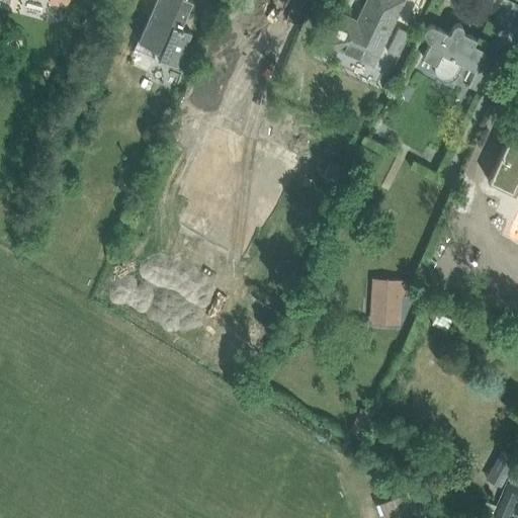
[(48,0),(47,4),(67,10),(69,0),(48,0)]
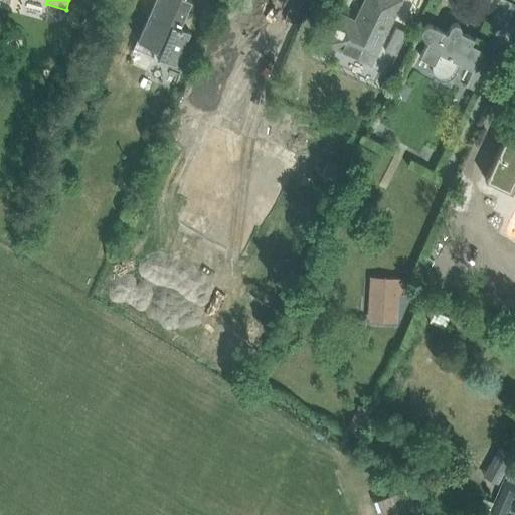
[(151,56),(176,67),(189,34),(179,28),(190,1),(187,0),(153,0),(137,41),(154,48),(151,56)]
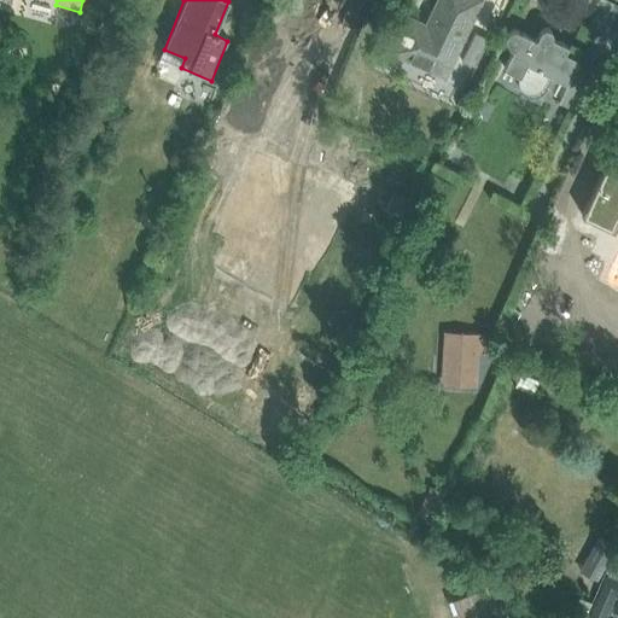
[(389,53),(443,81),(481,0),(437,0),(426,23),(407,15),(389,53)]
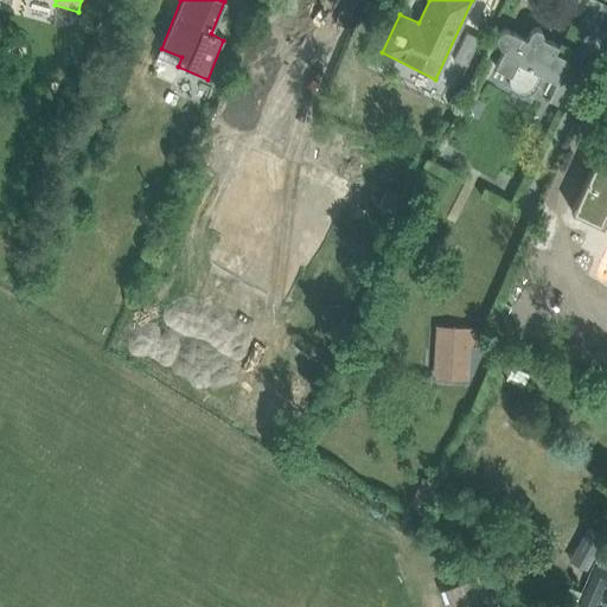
[(500,46),(503,49),(494,66),(510,75),(508,82),(510,88),(512,91),(517,94),(521,95),(530,93),(534,90),(543,72),(554,78),(563,59),(551,53),(556,45),(542,38),(541,31),(540,29),(534,29),(530,31),(525,39),(509,31),(502,30),(497,34),(496,42),(500,46)]
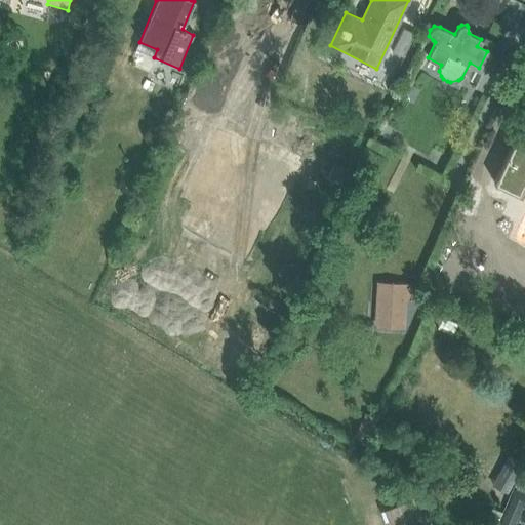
[(403,28),(392,52),(403,57),(414,34),(403,28)]
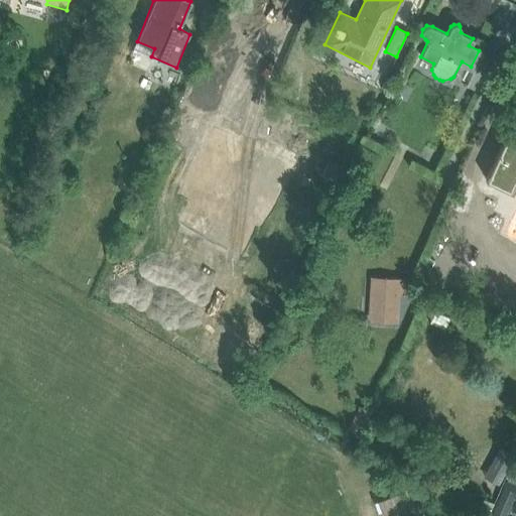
[(467,86),(479,92),(490,71),(477,65),(467,86)]
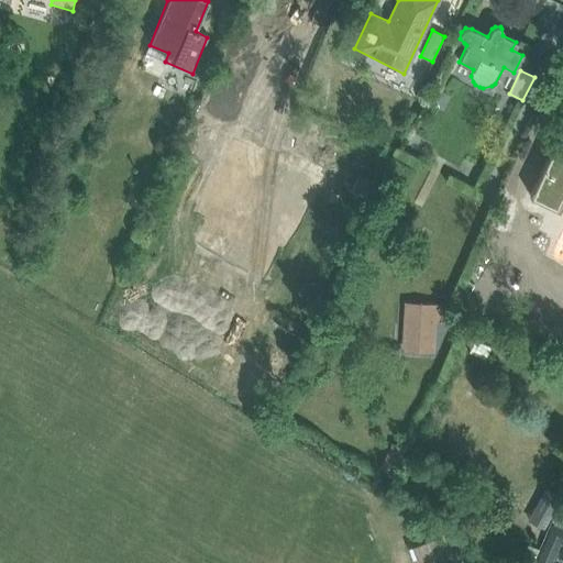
[(548,202),(554,188),(559,191),(562,181),(562,152),(553,147),(554,143),(553,143),(529,195),(538,199),(539,198),(548,202)]
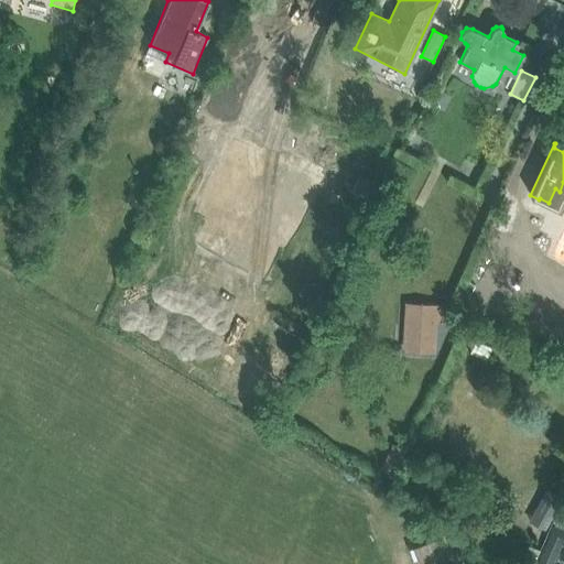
[(359,174),(351,191),(365,197),(372,180),(359,174)]
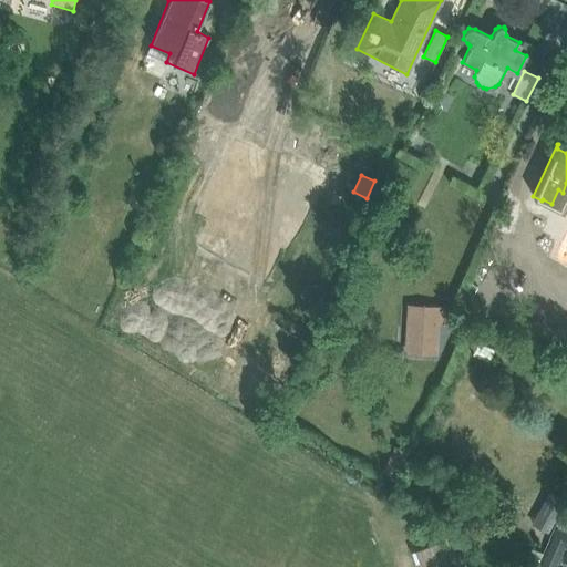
[(477,287),(468,282),(465,290),(473,295),(477,287)]
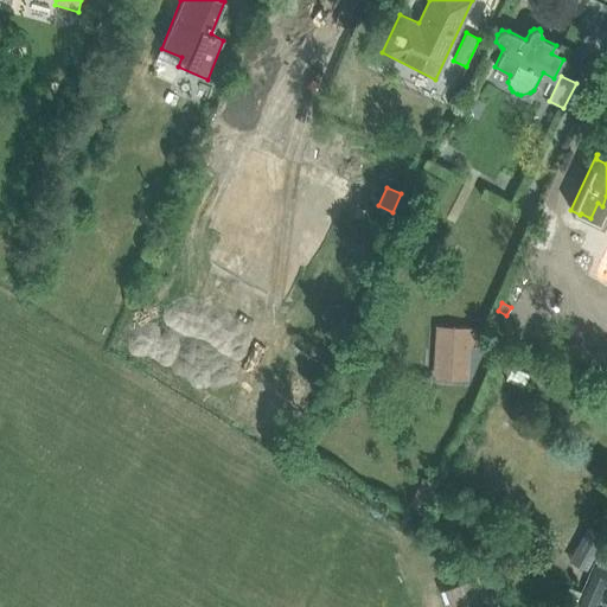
[(477,347),(477,328),(435,326),(432,378),(467,381),(468,347),(477,347)]
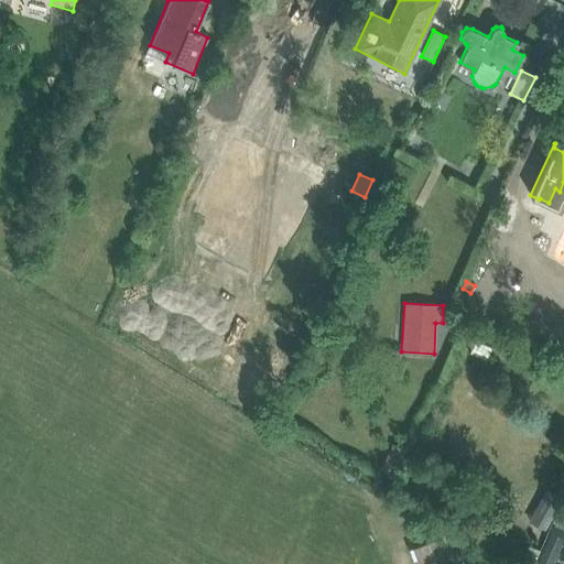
[(530,381),(535,370),(522,365),(518,376),(530,381)]
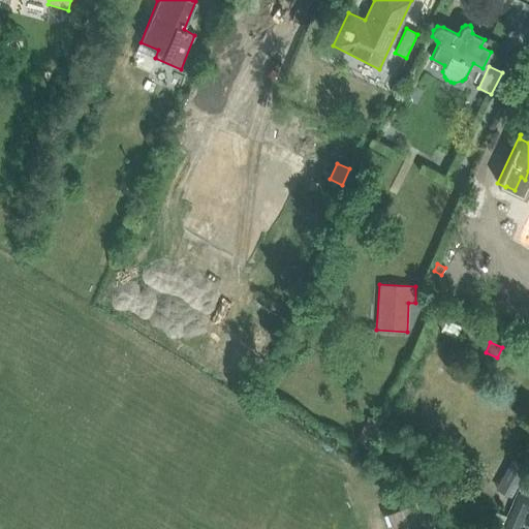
[(528,468),(511,459),(495,490),(510,498),(519,485),(528,489),(528,468)]
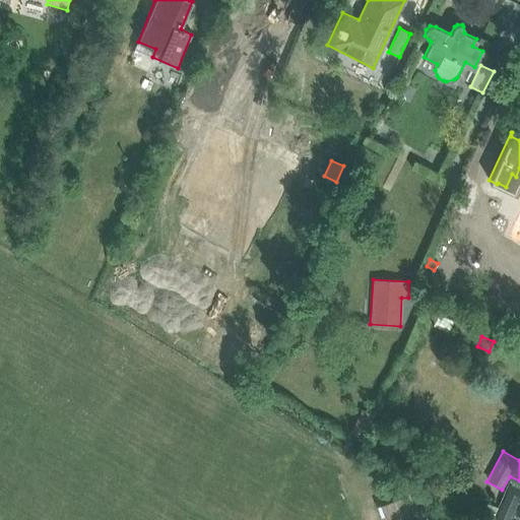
[(519,519),(519,489),(513,486),(497,519),(519,519)]
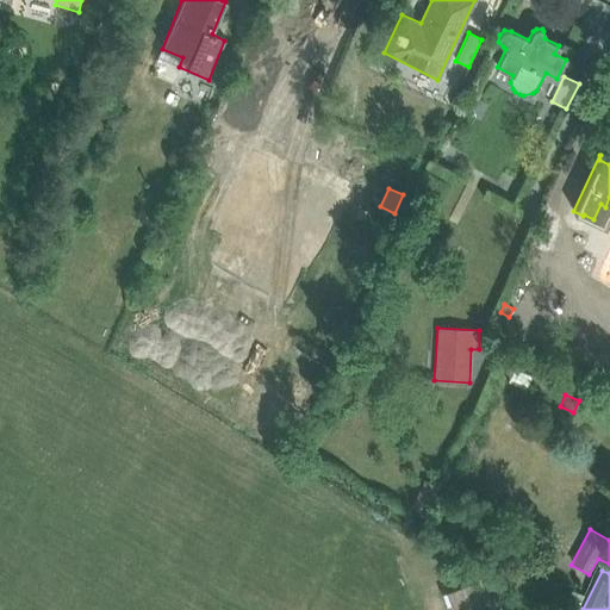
[(442,591),(447,605),(448,604),(449,609),(509,609),(504,593),(490,598),(484,579),(442,591)]
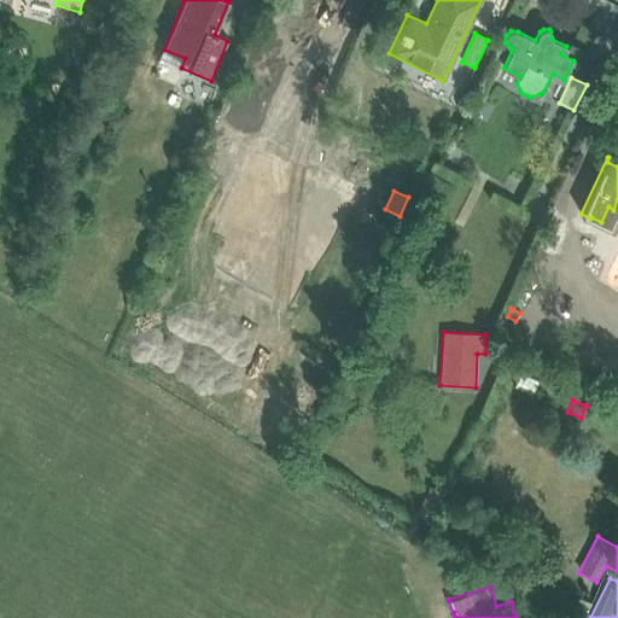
[(575,613),(584,617),(589,607),(578,604),(575,613)]
